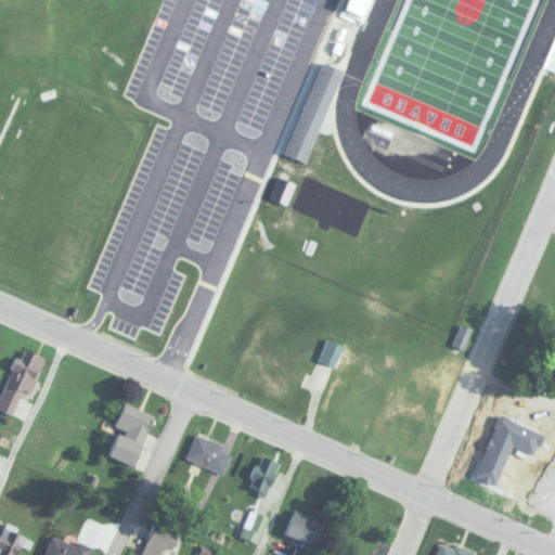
[(370,0),(341,0),(339,7),(363,15),(370,0)]
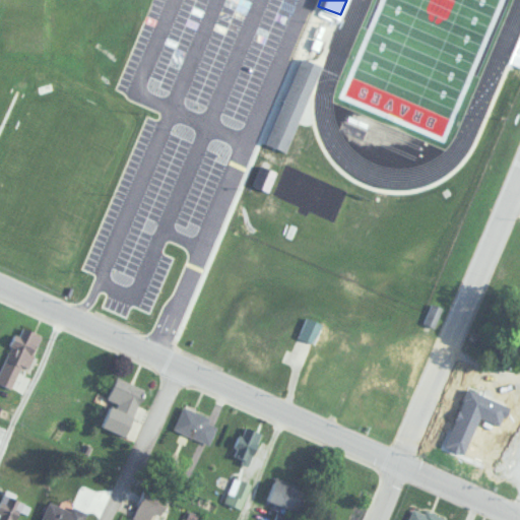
[(266,143),(287,151),(319,69),(298,61),(266,143)]
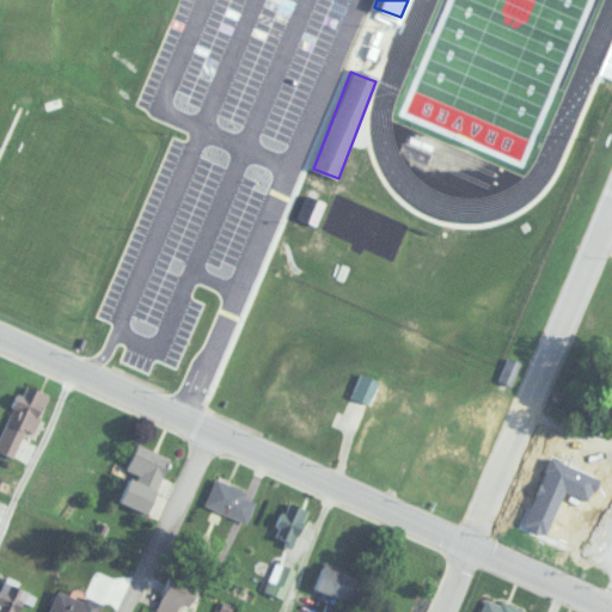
[(314,224),(324,200),(306,194),(298,216),(314,224)]
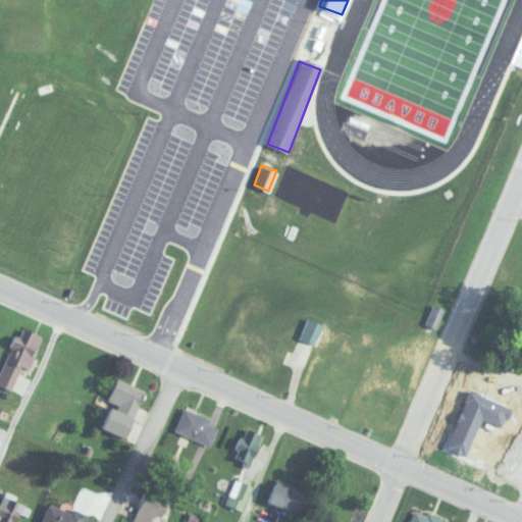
[(423,321),(434,326),(444,308),(432,303),(423,321)]
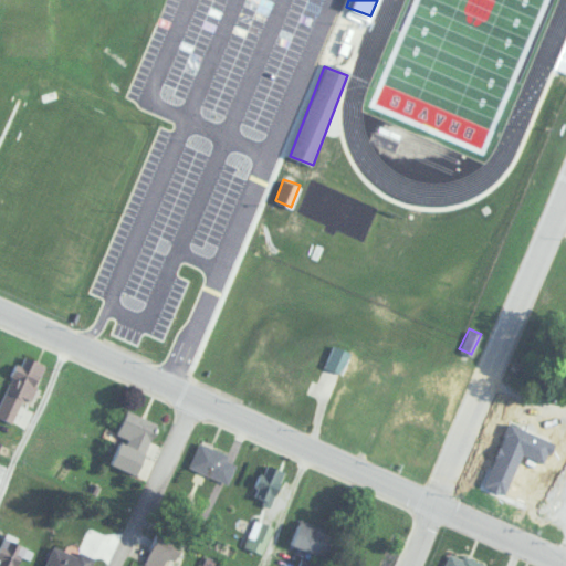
[(349,352),(334,344),(324,364),(339,371),(349,352)]
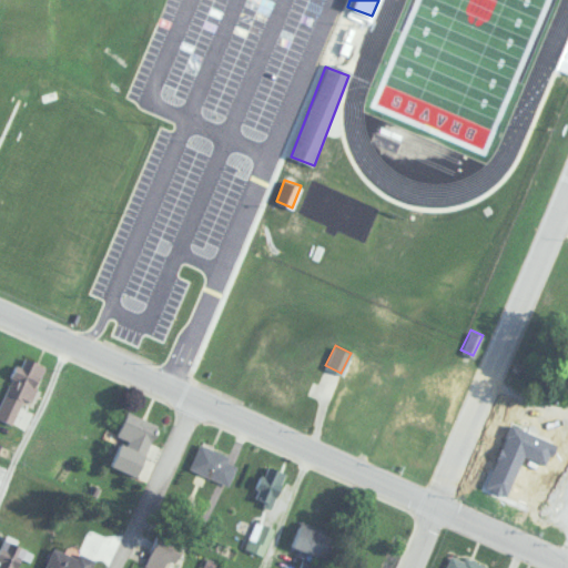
[(0,402),(0,426),(10,430),(37,369),(18,362),(0,402)]
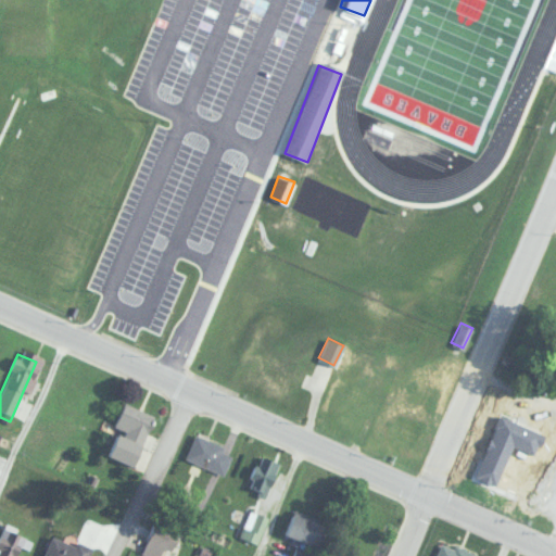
[(114,427),(119,428),(109,455),(136,465),(155,415),(123,402),(114,427)]
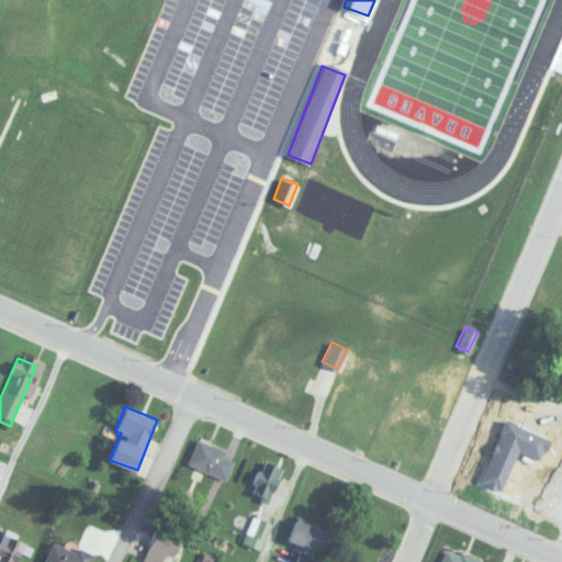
[(186,463),(224,480),(235,454),(197,438),(186,463)]
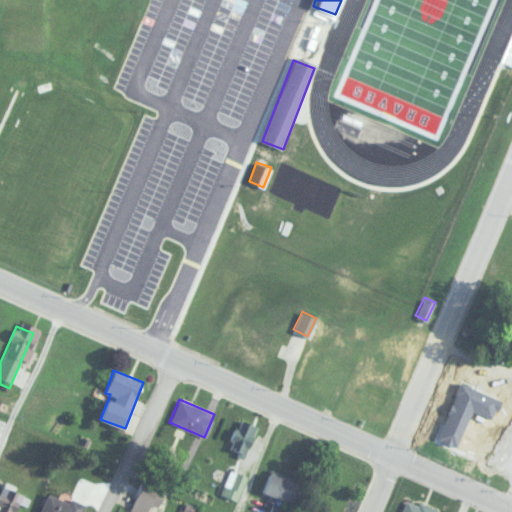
[(440,436),(458,443),(469,412),(451,405),(440,436)]
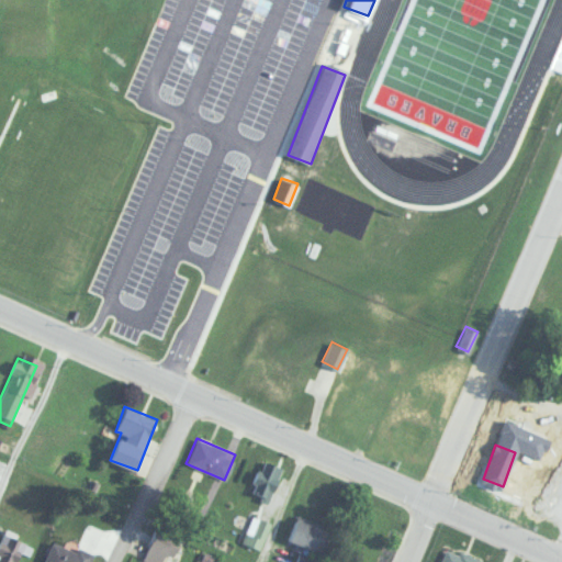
[(250,490),(269,498),(284,467),(266,458),(250,490)]
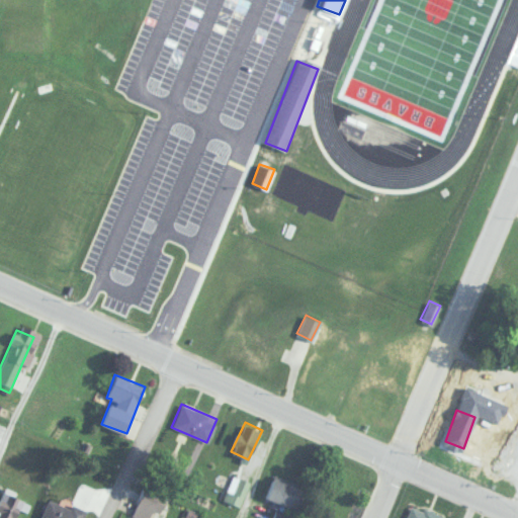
[(238,505),(249,482),(231,473),(220,496),(238,505)]
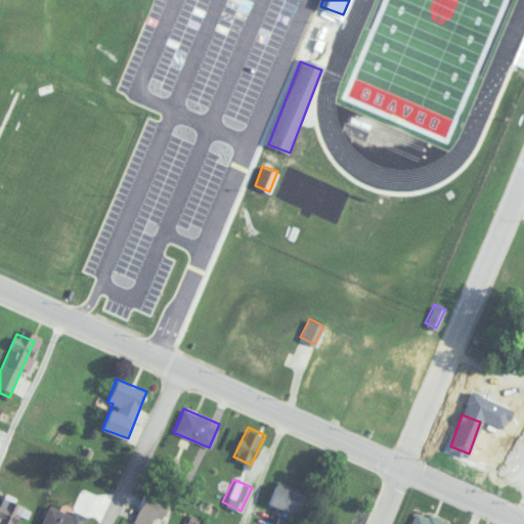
[(267,500),(300,515),(308,494),(276,480),(267,500)]
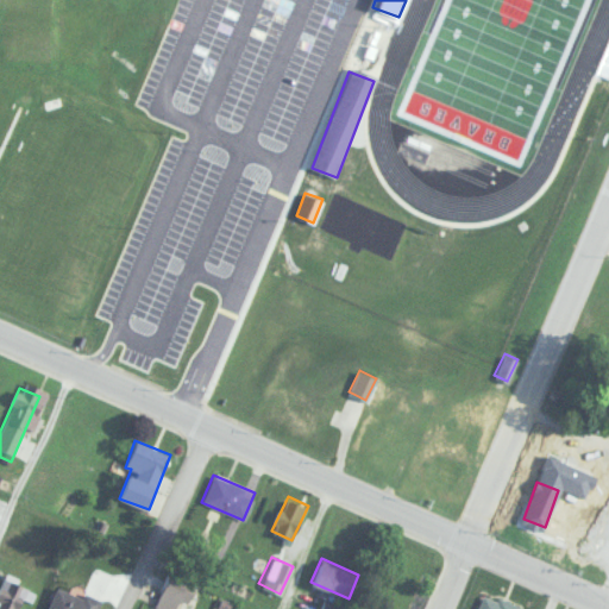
[(0,603),(12,608),(26,608),(37,589),(2,572),(0,577),(0,603)]
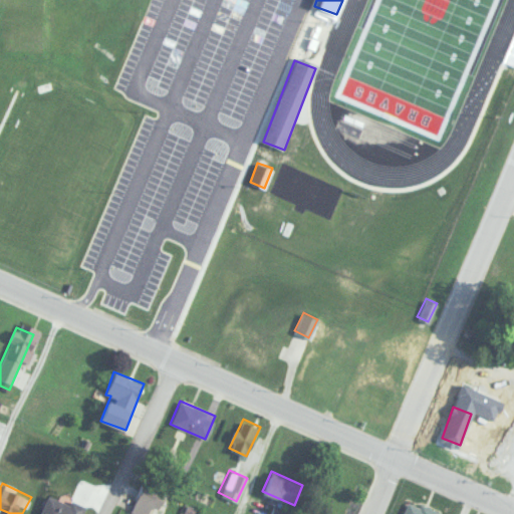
[(133,507),(148,513),(156,513),(166,493),(143,483),(133,507)]
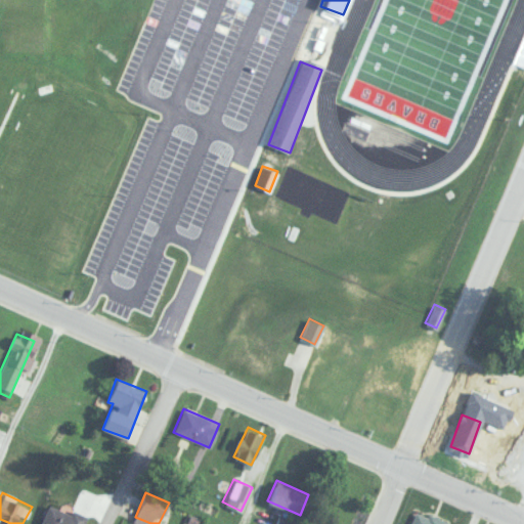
[(48,503),(40,523),(82,523),(85,517),(48,503)]
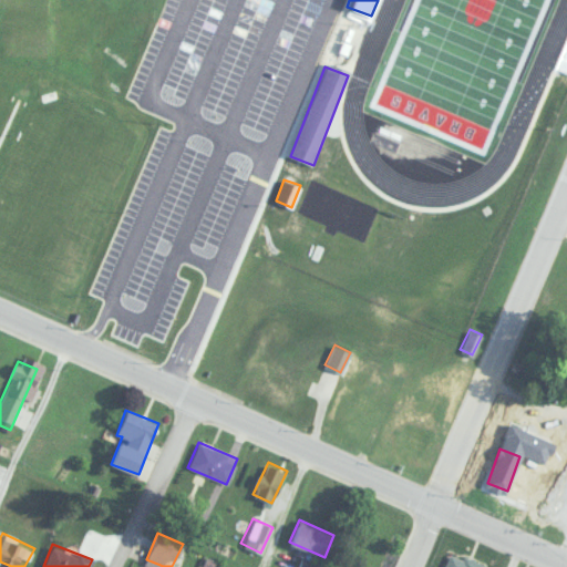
[(484,566),(485,566),(451,550),(443,566),(484,566)]
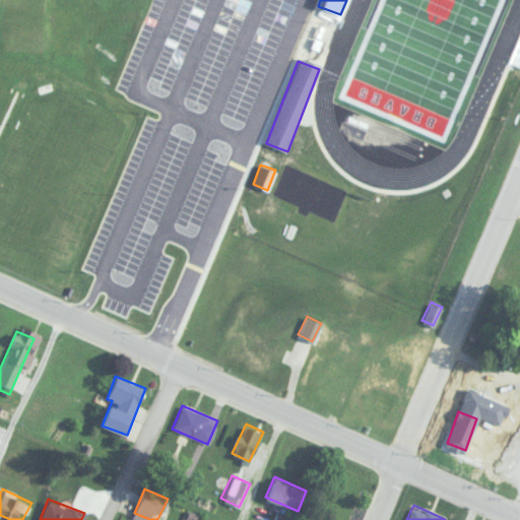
[(290,519),(293,515),(276,510),(272,519),(290,519)]
